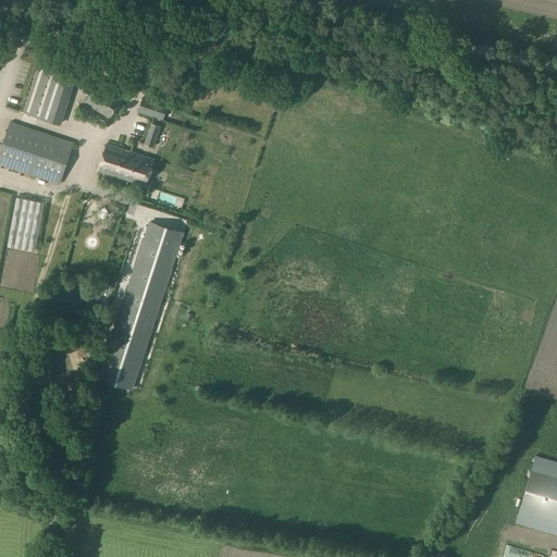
[(29,114),(39,118),(57,66),(47,62),(29,114)]
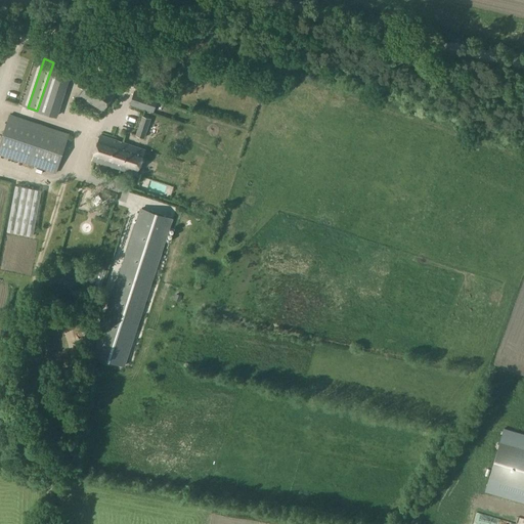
[(102,112),(115,92),(91,78),(79,95),(102,112)]
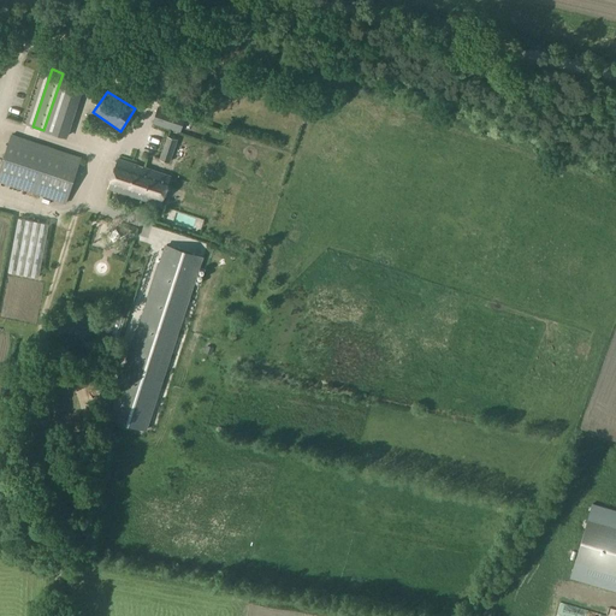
[(185,116),(158,106),(152,124),(179,132),(185,116)]
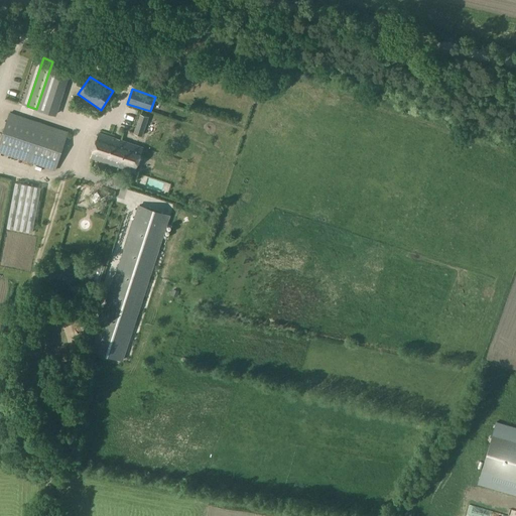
[(0,139),(0,152),(37,165),(54,171),(68,132),(9,112),(0,139)]
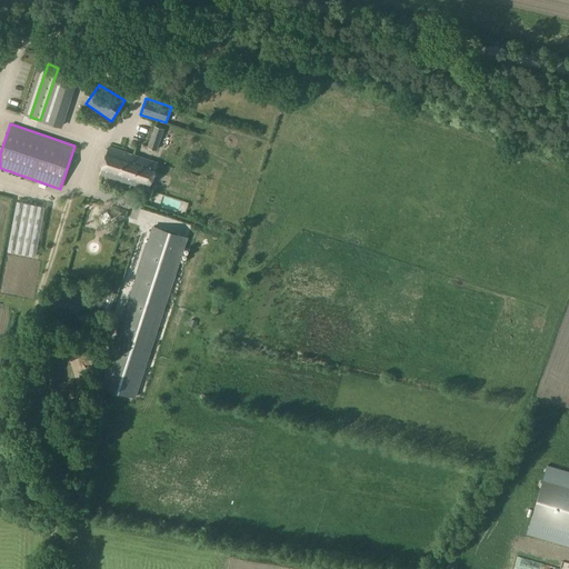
[(157,151),(163,129),(153,126),(147,147),(157,151)]
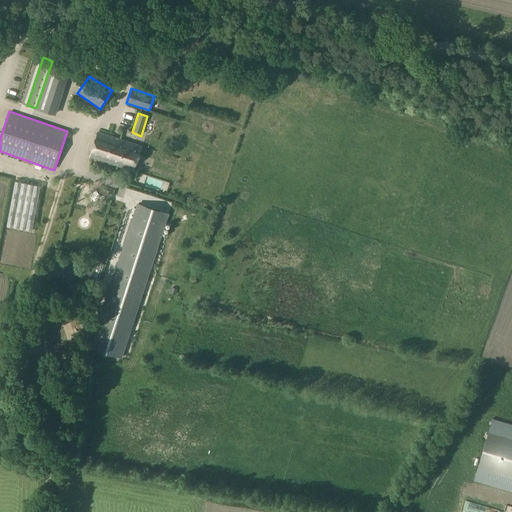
[(132,171),(141,146),(98,132),(90,157),(132,171)]
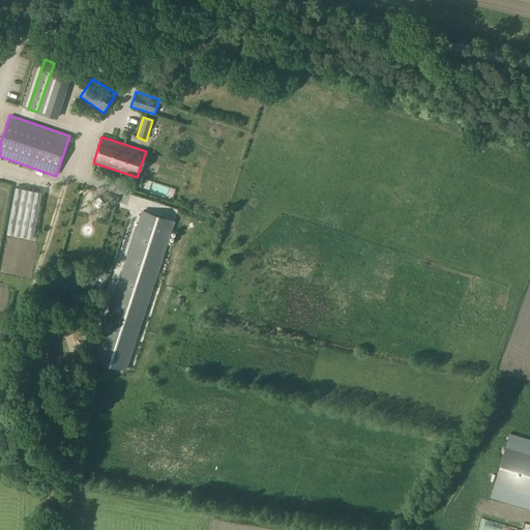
[(36,186),(51,190),(54,178),(39,174),(36,186)]
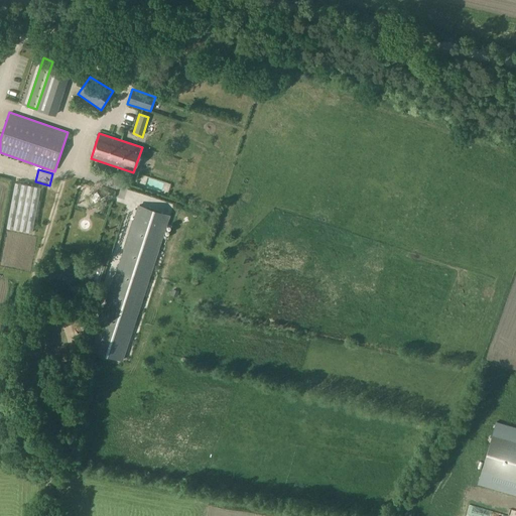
[(40,187),(15,182),(6,227),(32,232),(40,187)]
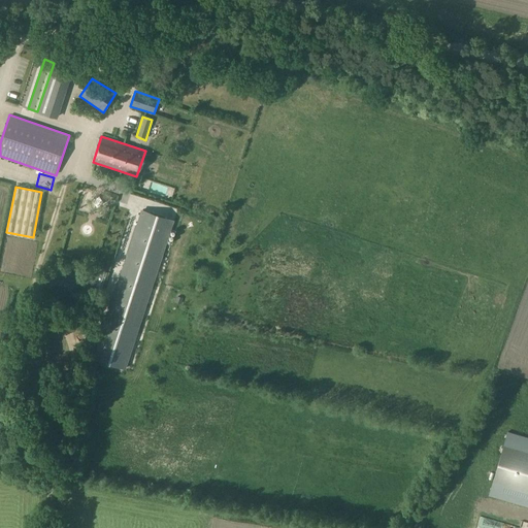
[(103,195),(100,195),(98,203),(112,206),(116,191),(105,189),(103,195)]
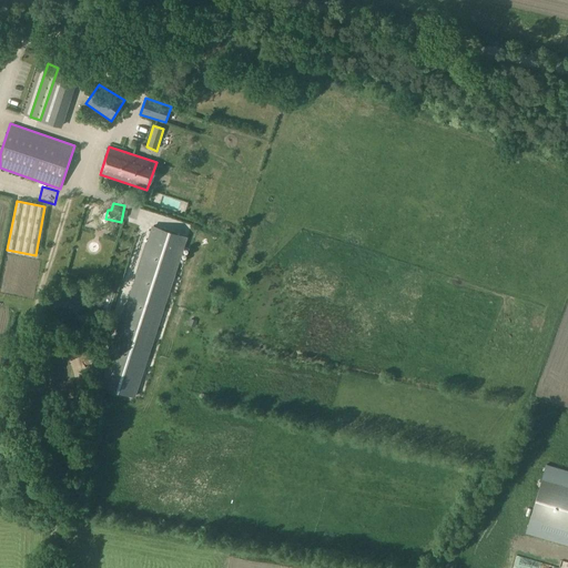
[(119,282),(125,284),(145,221),(171,229),(172,226),(181,229),(183,220),(142,206),(119,282)]
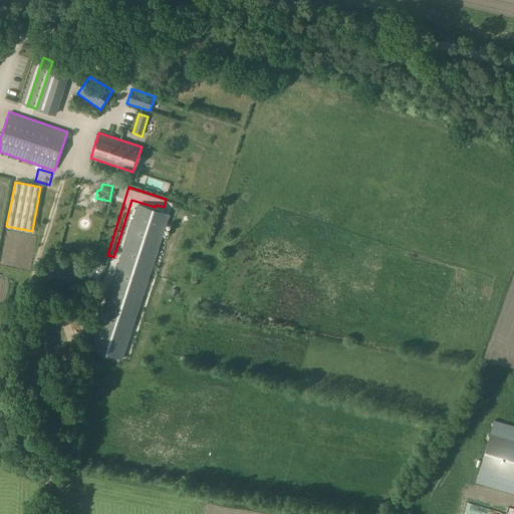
[(168,214),(139,205),(90,353),(119,363),(168,214)]
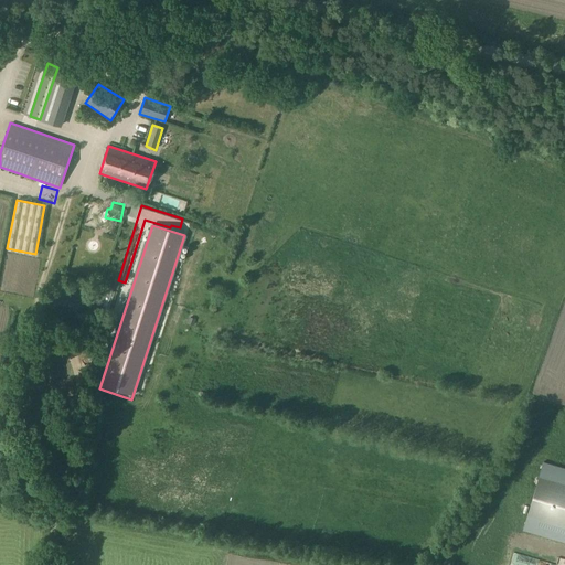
[(109,307),(110,287),(100,287),(100,306),(109,307)]
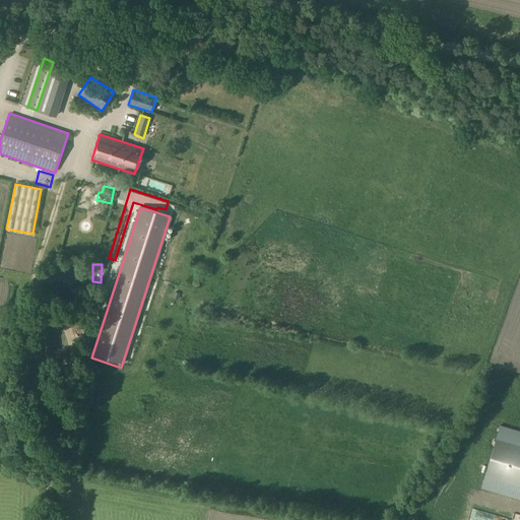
[(103,281),(109,283),(114,269),(108,267),(103,281)]
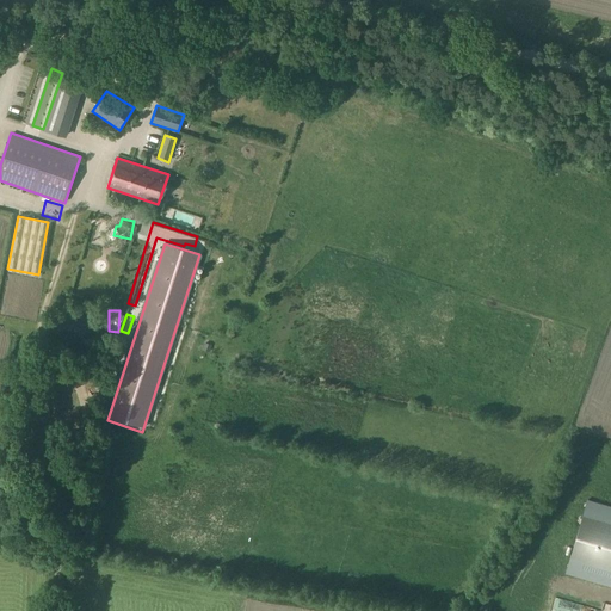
[(610,505),(591,500),(587,512),(610,519),(610,505)]
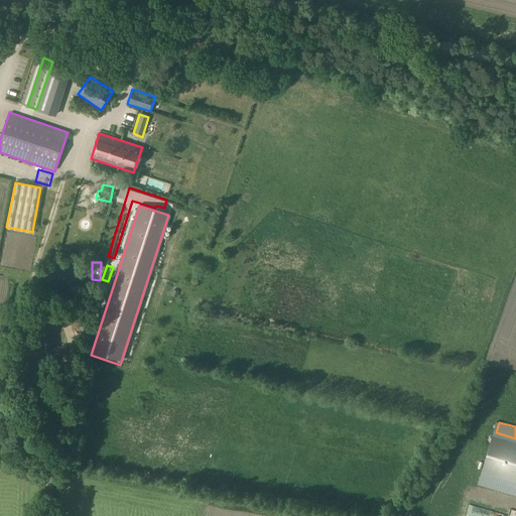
[(515,438),(493,431),(480,475),(515,485),(515,438)]
